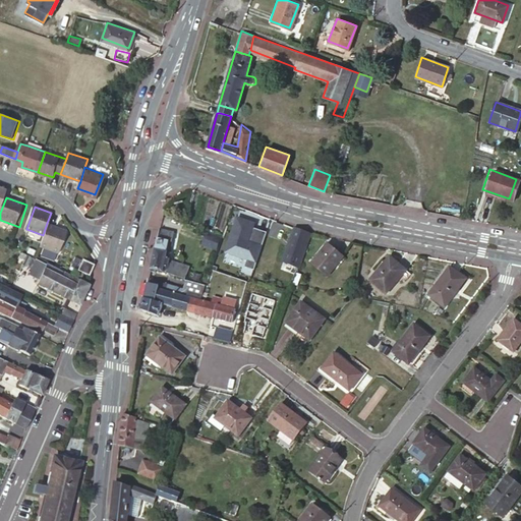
[(43,235),(40,245),(59,251),(66,230),(47,223),(43,235)]
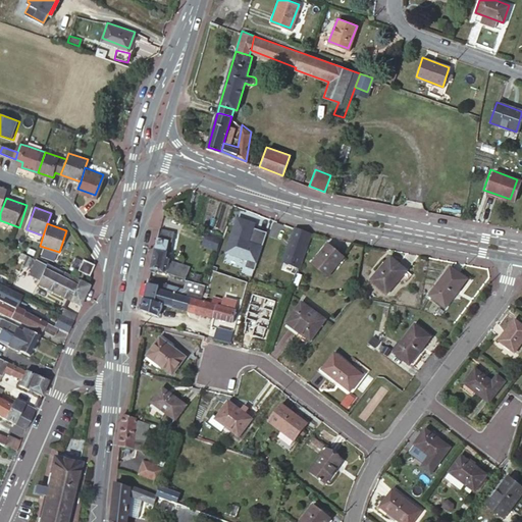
[(169,269),(185,274),(188,267),(169,261),(171,249),(167,248),(170,238),(172,238),(174,228),(161,225),(156,244),(152,265),(164,267),(169,269)]
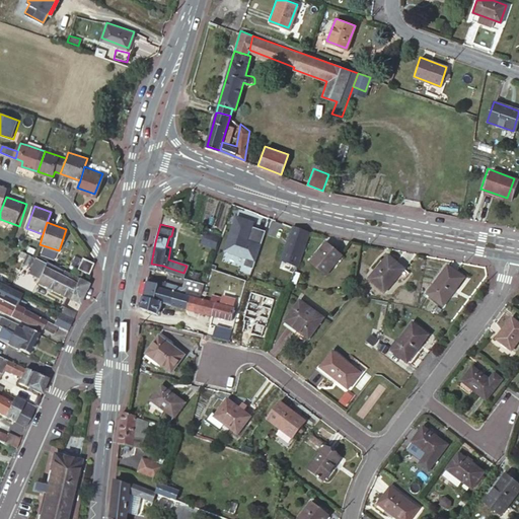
[(309,230),(293,224),(282,257),(297,265),(309,230)]
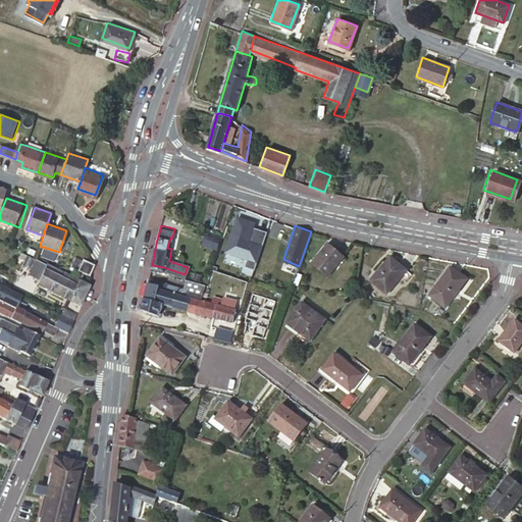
[(208,230),(204,242),(219,248),(223,237),(208,230)]
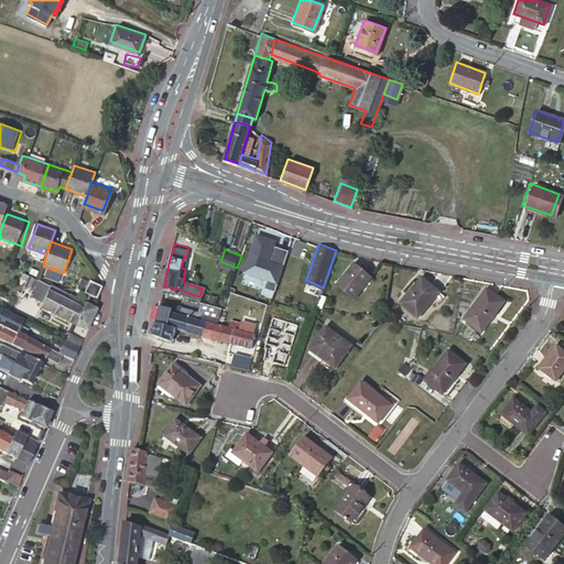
[(371,275),(355,262),(337,284),(354,297),(371,275)]
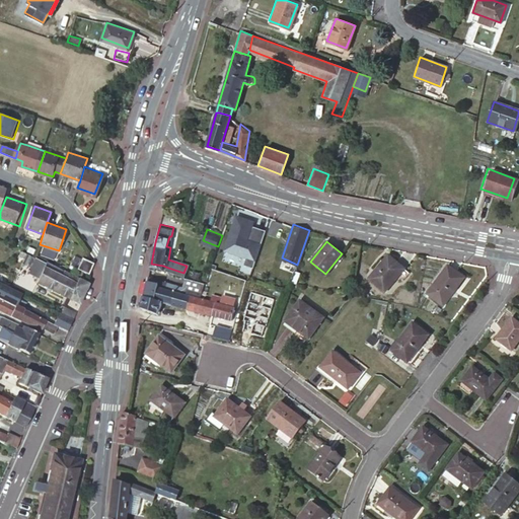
[(31,254),(13,245),(10,253),(27,262),(31,254)]
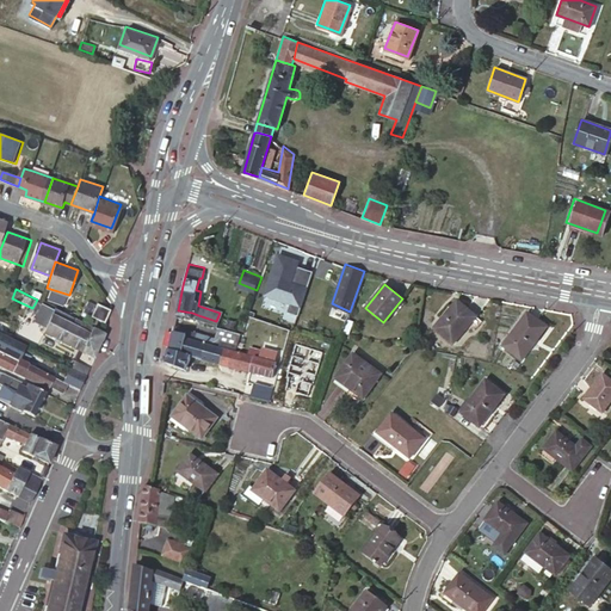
[(450,341),(474,315),(456,300),(433,327),(450,341)]
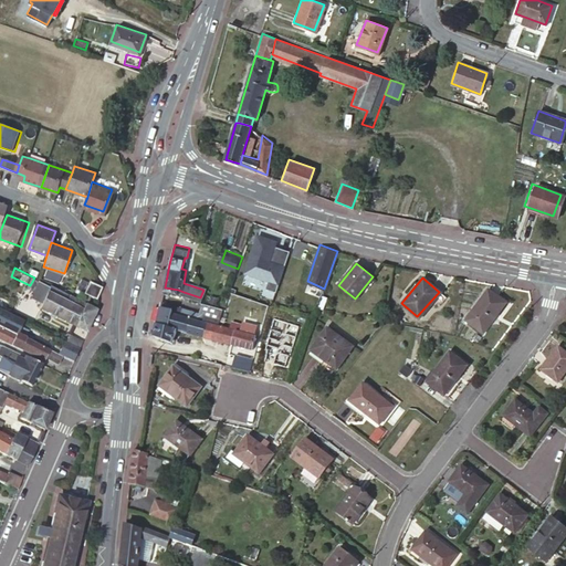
[(102,286),(101,285),(91,281),(86,292),(98,296),(102,286)]
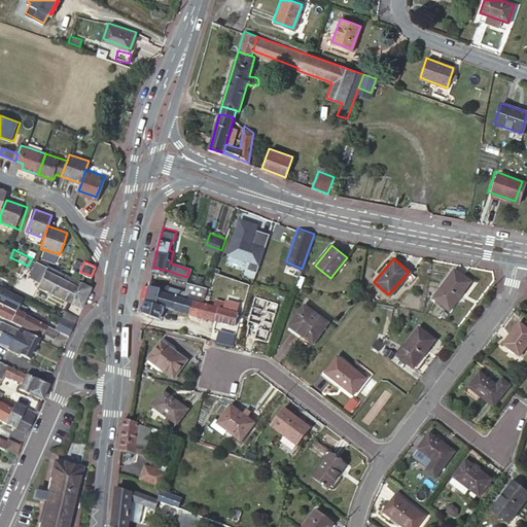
[(74,288),(78,279),(42,262),(34,282),(69,300),(74,288)]
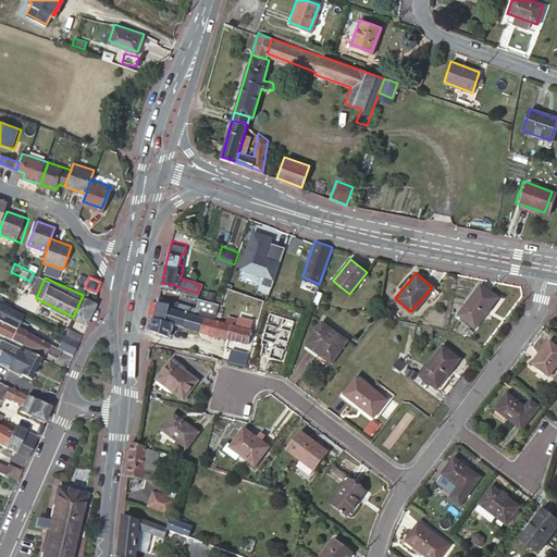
[(497,297),(481,284),(457,313),(474,326),(497,297)]
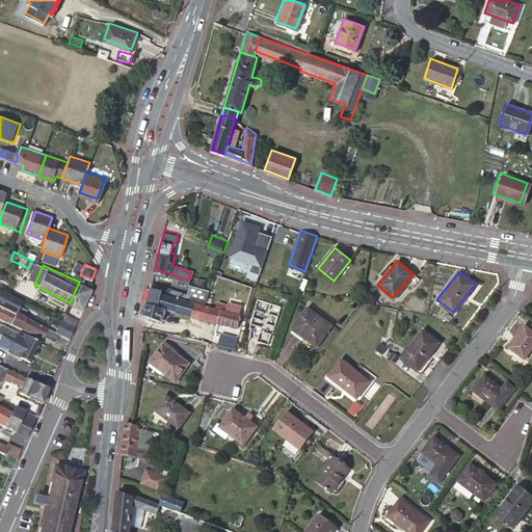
[(86,296),(91,287),(79,282),(75,291),(86,296)]
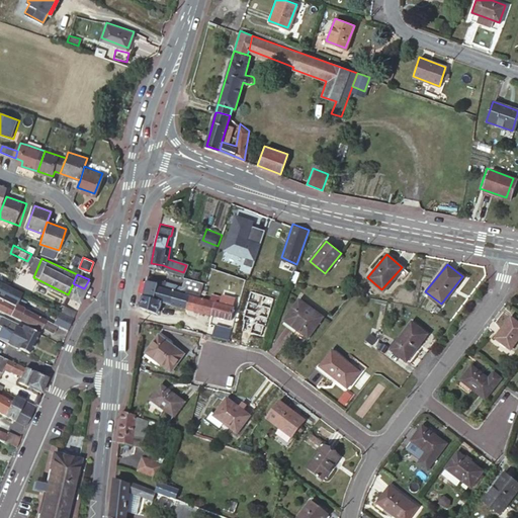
[(202,289),(204,281),(185,274),(182,283),(189,285),(202,289)]
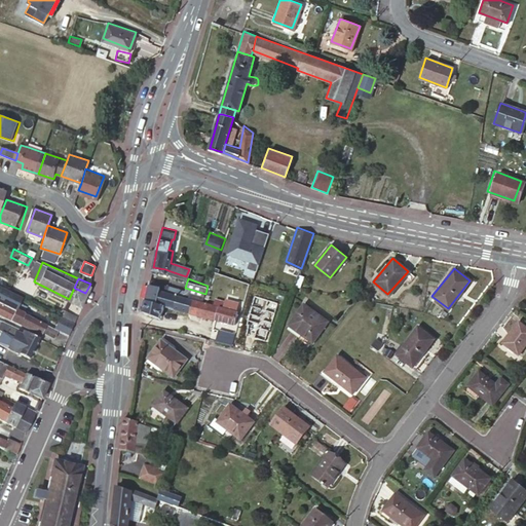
[(163,302),(189,310),(193,297),(190,296),(178,293),(160,288),(161,285),(149,282),(146,297),(163,302)]
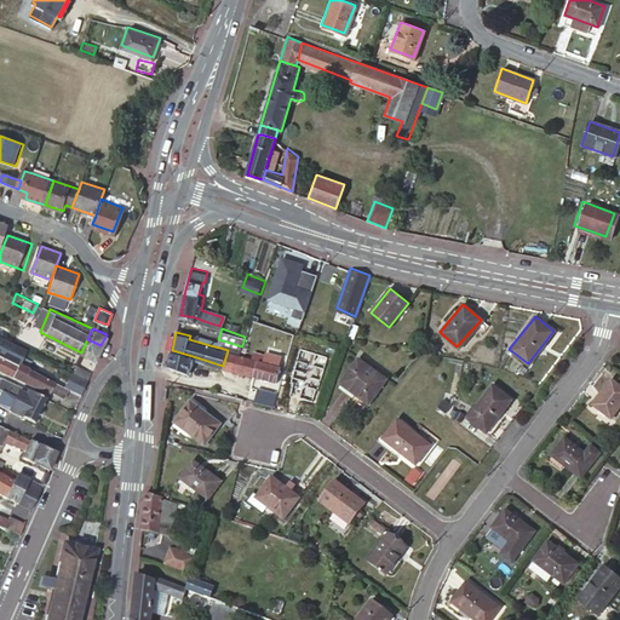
[(190,333),(190,336),(189,339),(210,345),(211,339),(190,333)]
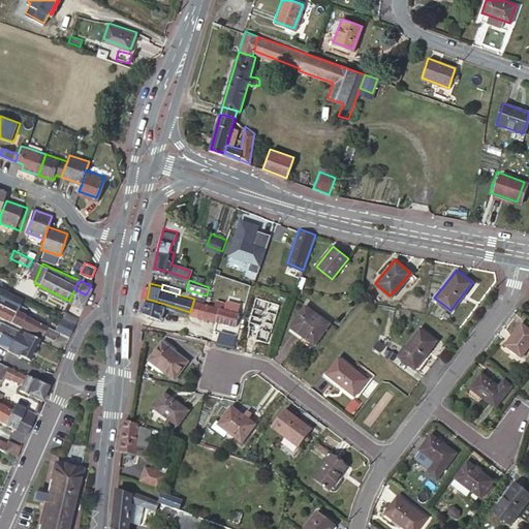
[(14,309),(16,307),(19,301),(17,300),(19,294),(0,285),(0,302),(6,305),(14,309)]
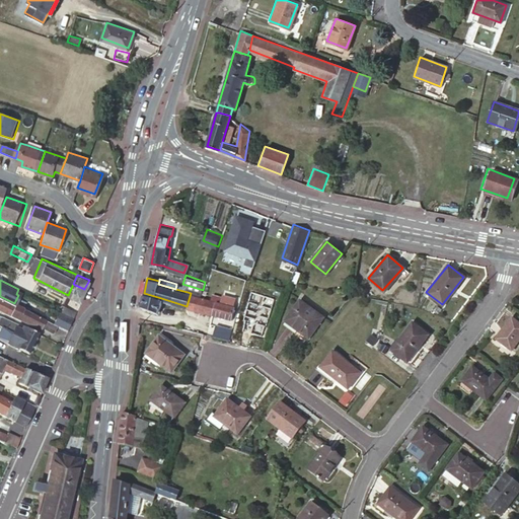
[(80,300),(84,289),(73,284),(68,295),(80,300)]
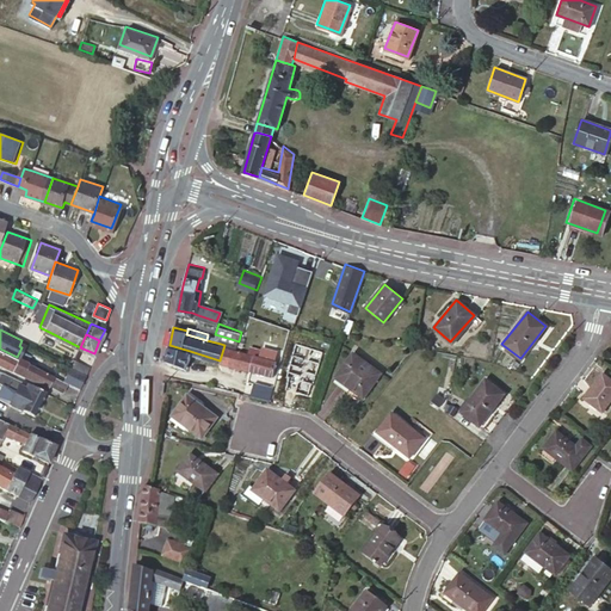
[(236,349),(239,341),(223,337),(221,344),(224,345),(236,349)]
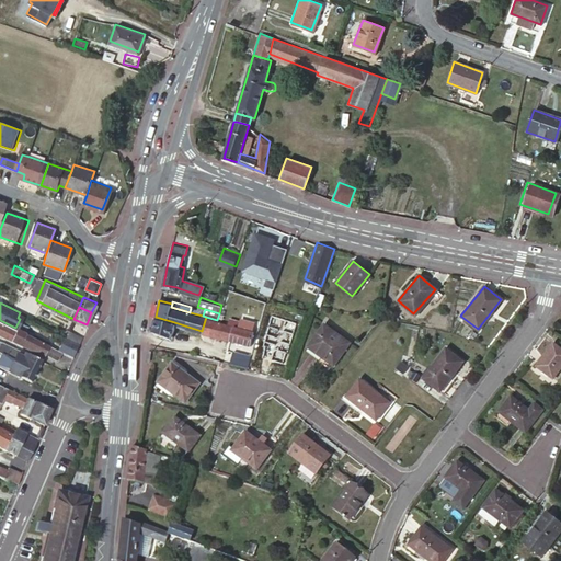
[(153,329),(160,332),(171,336),(174,322),(156,317),(153,329)]
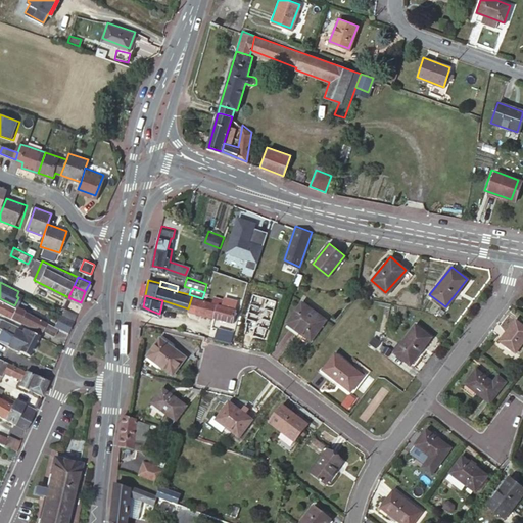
[(188,308),(214,316),(233,321),(236,308),(235,307),(237,300),(226,297),(224,304),(202,298),(192,295),(188,308)]
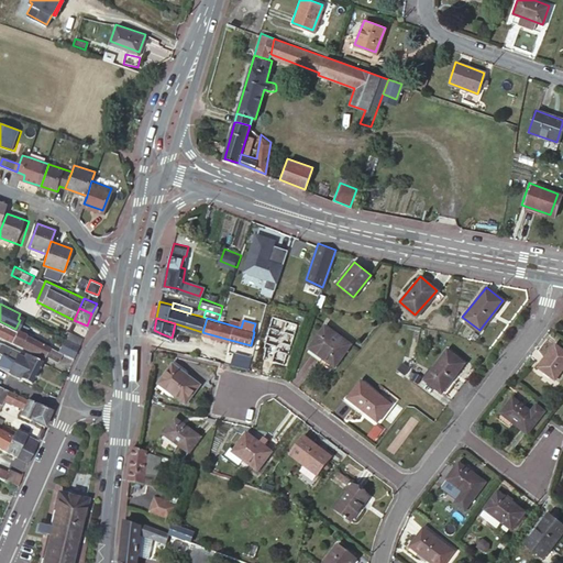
[(7,324),(0,321),(0,333),(11,339),(12,337),(15,329),(7,324)]
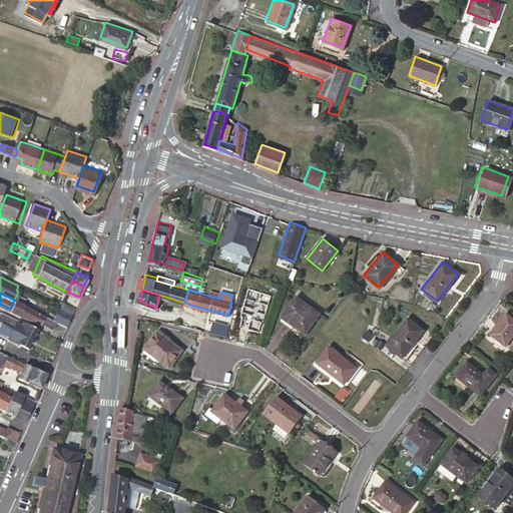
[(14,300),(11,307),(20,311),(23,304),(24,302),(17,299),(15,298),(14,300)]
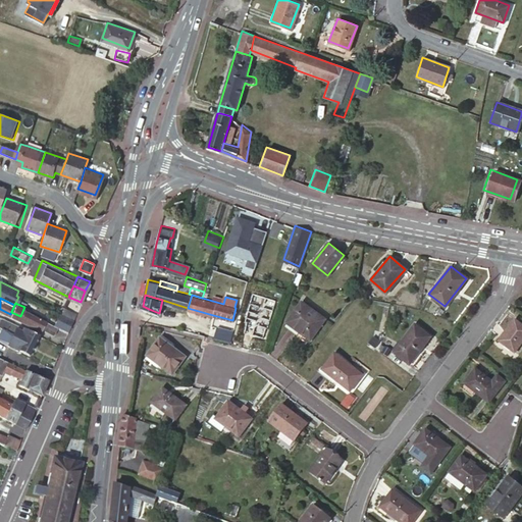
[(302,303),(286,322),(310,340),(324,320),(302,303)]
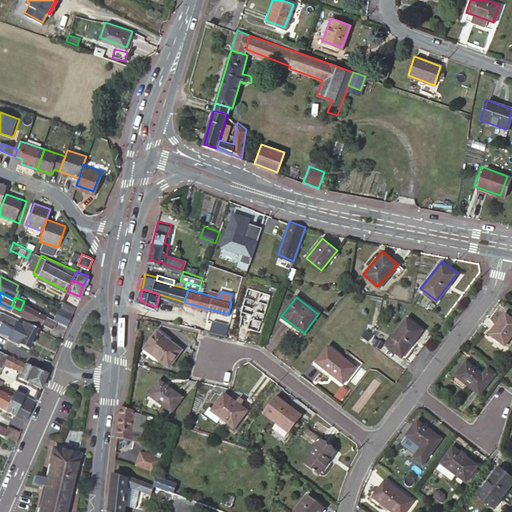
[(59,305),(72,311),(74,306),(61,300),(59,305)]
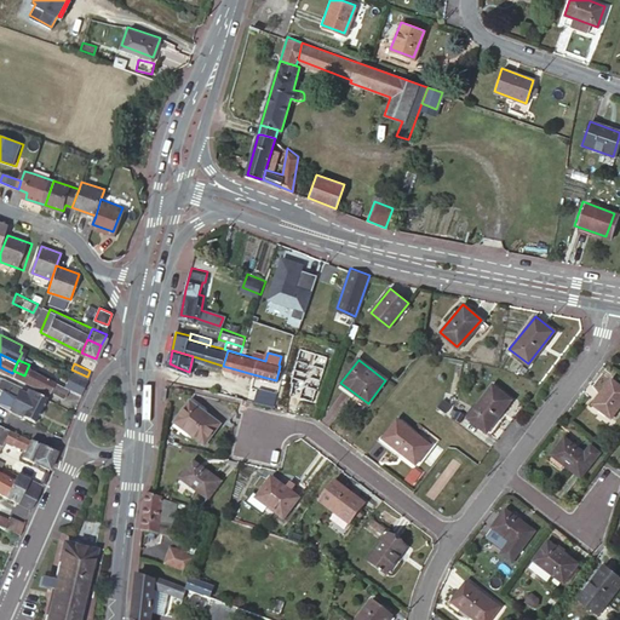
[(64,394),(68,385),(28,367),(24,375),(23,378),(45,389),(46,385),(64,394)]
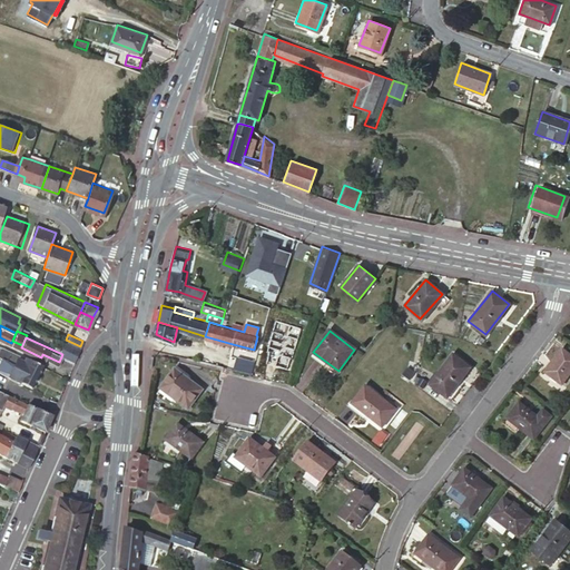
[(0,343),(0,353),(8,357),(21,363),(16,375),(15,377),(25,382),(33,385),(43,364),(31,359),(0,343)]
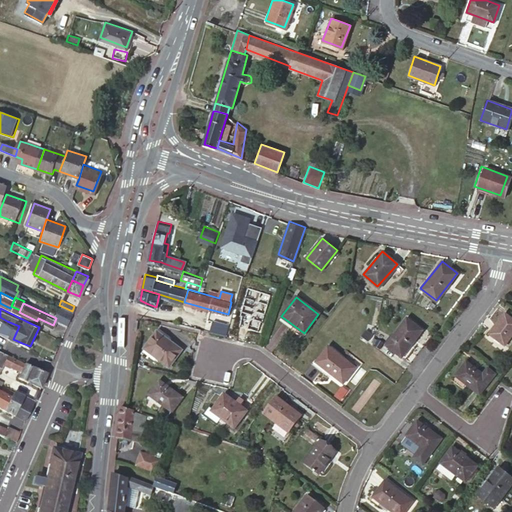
[(511,317),(505,312),(489,333),(504,344),(511,333),(511,317)]
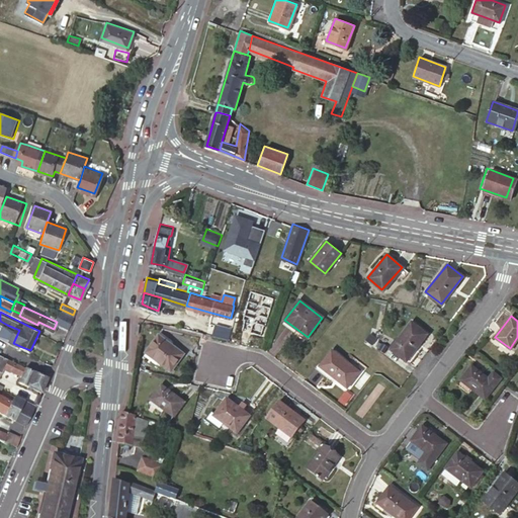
[(411,322),(390,348),(406,361),(427,335),(411,322)]
